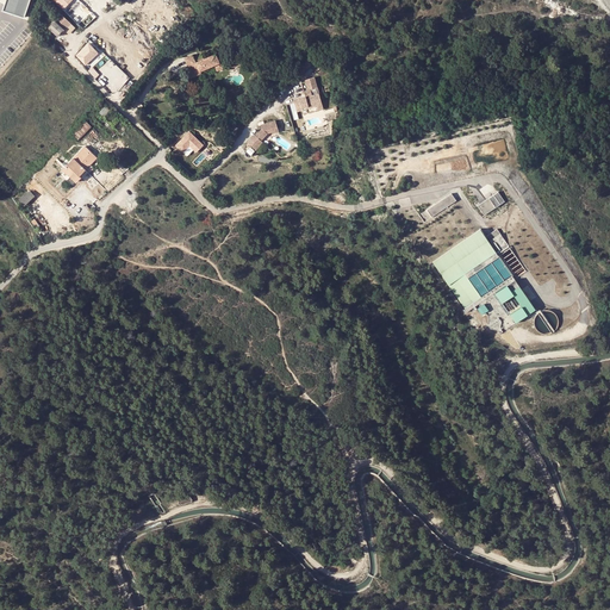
[(6,0),(4,11),(25,17),(30,0),(6,0)]
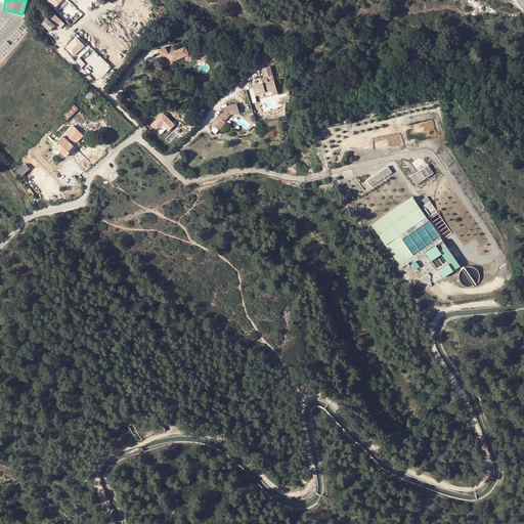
[(52,13),(51,14),(42,24),(49,31),(58,22),(59,20),(52,13)]
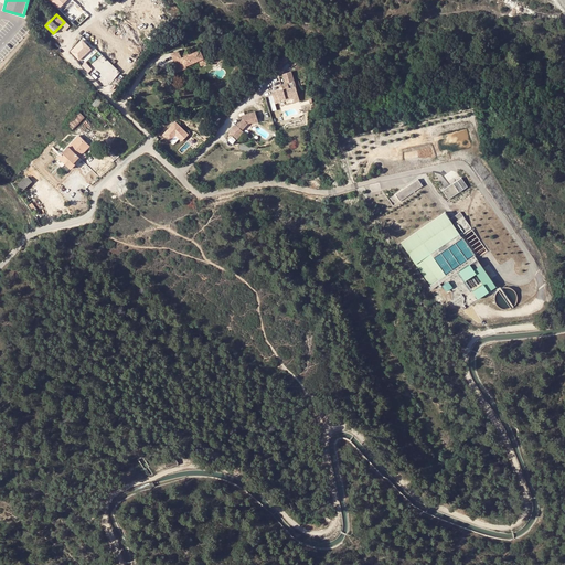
[(71,51),(80,61),(93,48),(83,39),(71,51)]
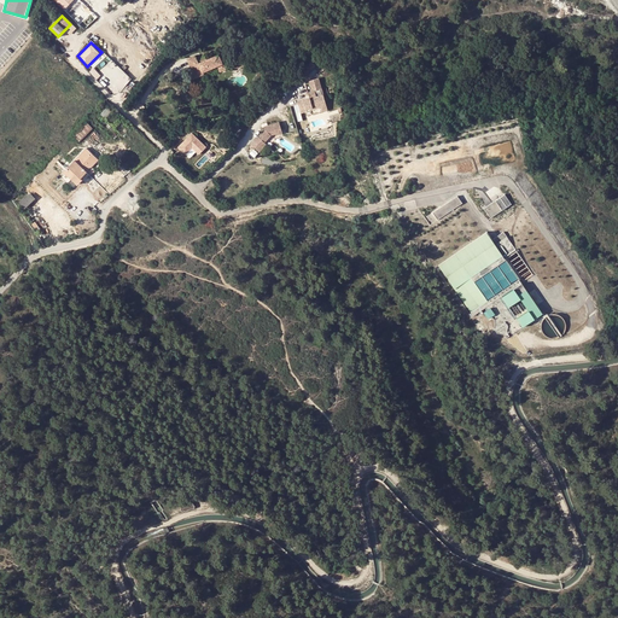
[(208,59),(200,63),(199,62),(197,54),(188,58),(196,77),(204,74),(204,73),(217,66),(221,73),(228,69),(226,63),(223,64),(220,54),(208,59)]
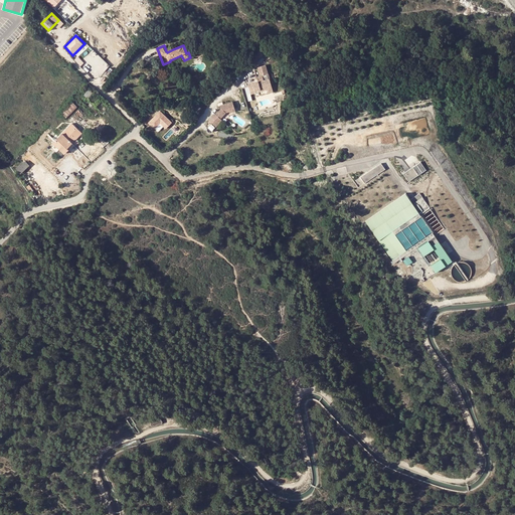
[(255,83),(247,86),(250,96),(255,95),(254,93),(260,92),(261,93),(267,92),(266,88),(271,87),(269,80),(264,82),(262,77),(268,76),(266,67),(258,69),(260,77),(256,78),(258,83),(258,84),(255,84),(255,83)]
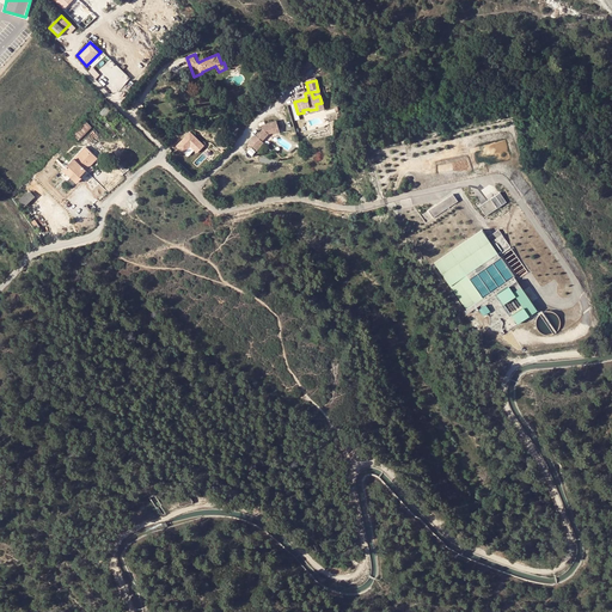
[(106,106),(101,112),(105,118),(112,111),(106,106)]
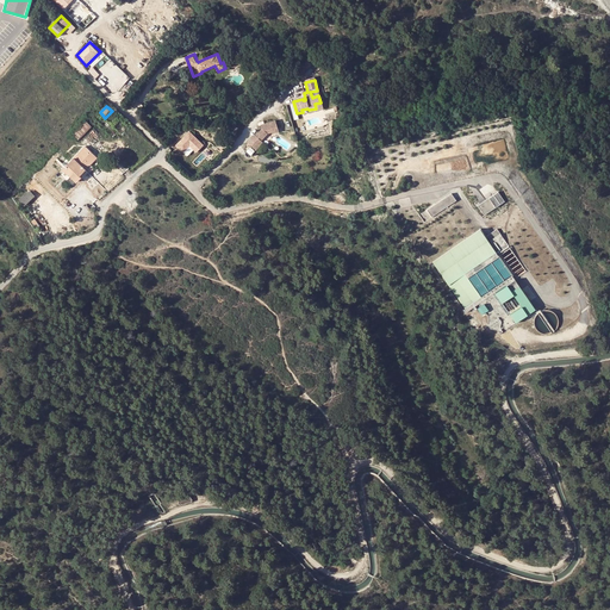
[(92,128),(85,122),(73,135),(79,141),(92,128)]
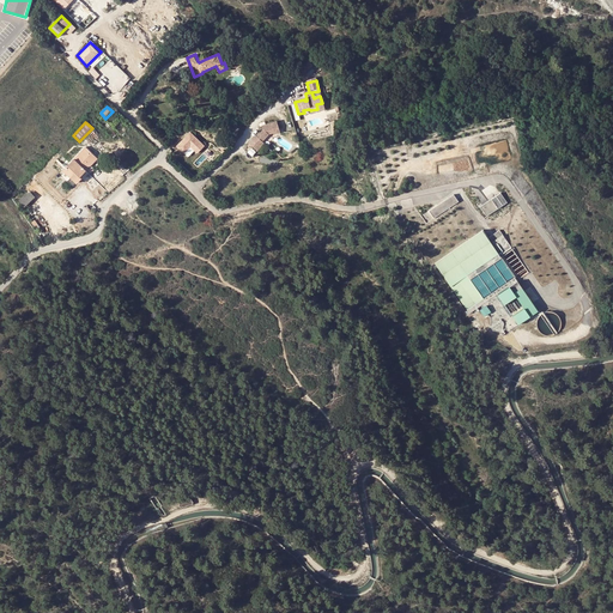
[(262,131),(256,138),(255,137),(248,144),(256,152),(263,145),(262,143),(268,135),(272,134),(273,135),(279,134),(275,122),(261,126),(262,131)]
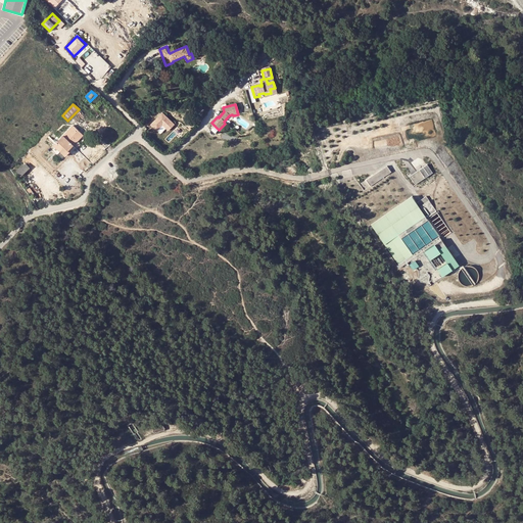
[(162,112),(151,124),(157,130),(162,124),(169,130),(174,124),(162,112)]
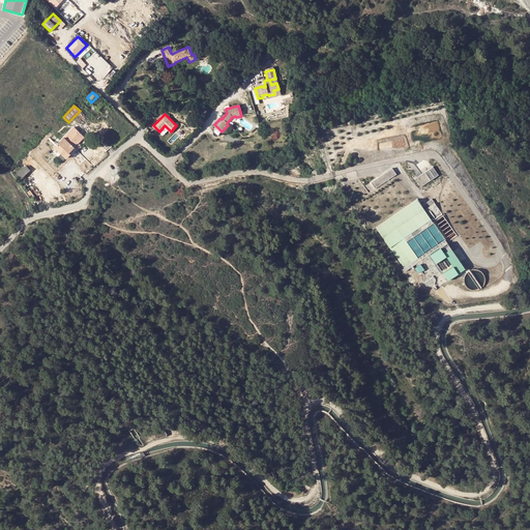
[(69,152),(84,137),(75,127),(55,147),(66,158),(70,153),(69,152)]
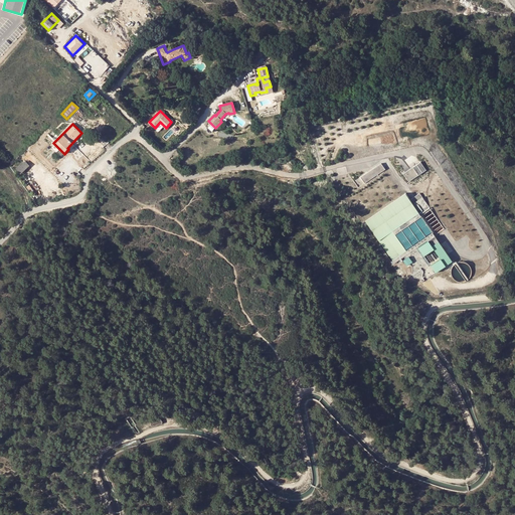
[(16,168),(21,173),(30,165),(25,160),(16,168)]
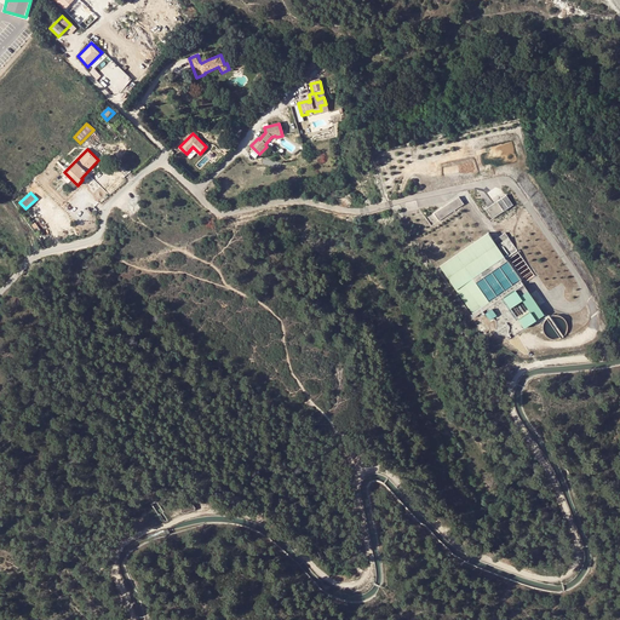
[(506,195),(486,210),(493,219),(512,205),(506,195)]
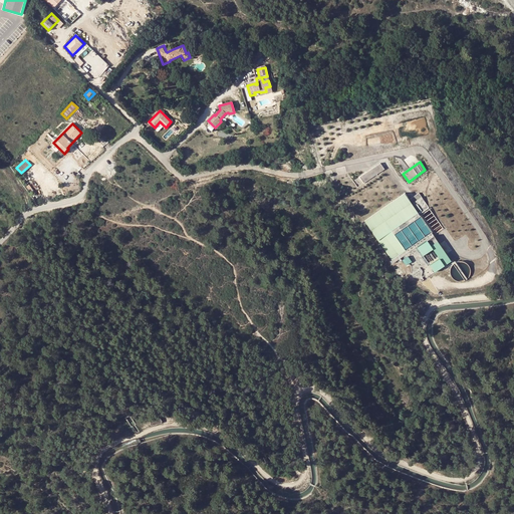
[(380,164),(360,178),(363,184),(386,170),(380,164)]
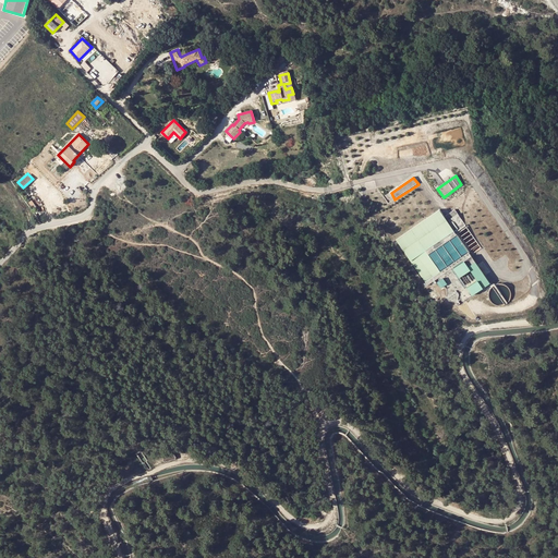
[(456,209),(447,215),(455,228),(463,222),(456,209)]
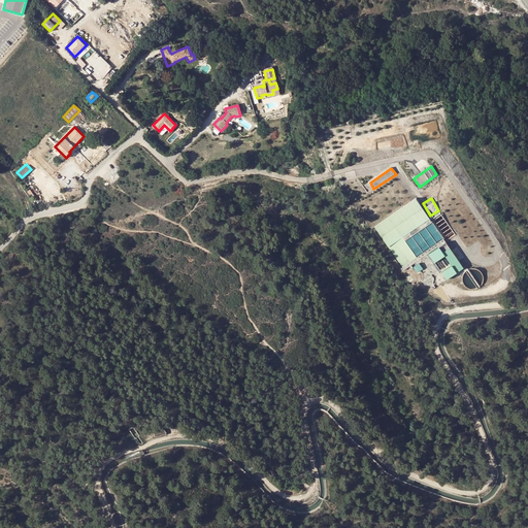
[(464,270),(417,200),(374,228),(404,271),(415,265),(423,276),(423,282),(427,288),(431,287),(433,290),(464,270)]
